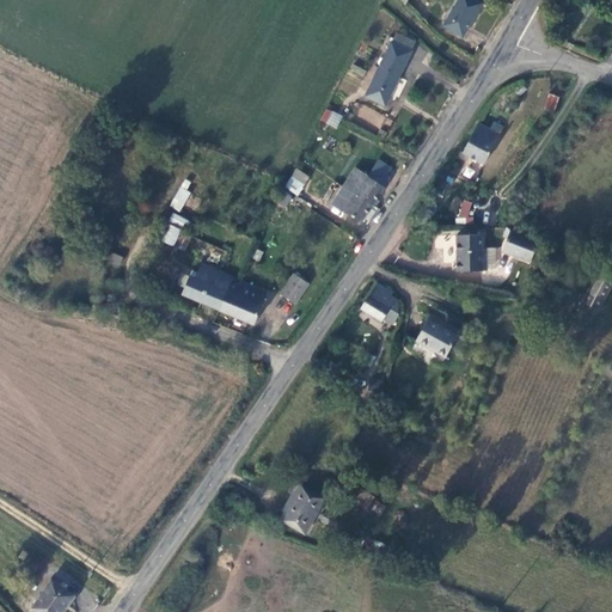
[(473,0),(460,0),(445,25),(461,35),(479,4),(473,0)]
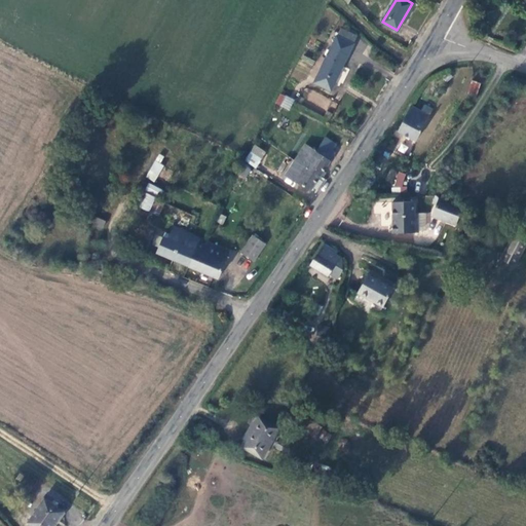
[(340,28),(336,37),(352,44),(357,36),(340,28)]
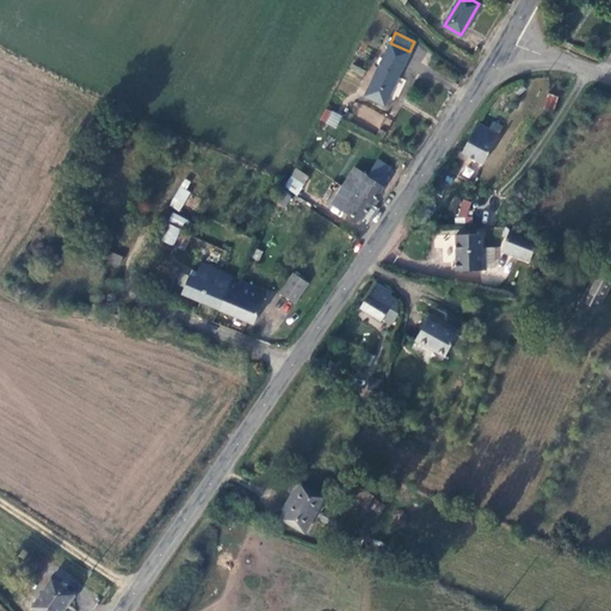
[(390,43),(364,94),(383,104),(409,51),(390,43)]
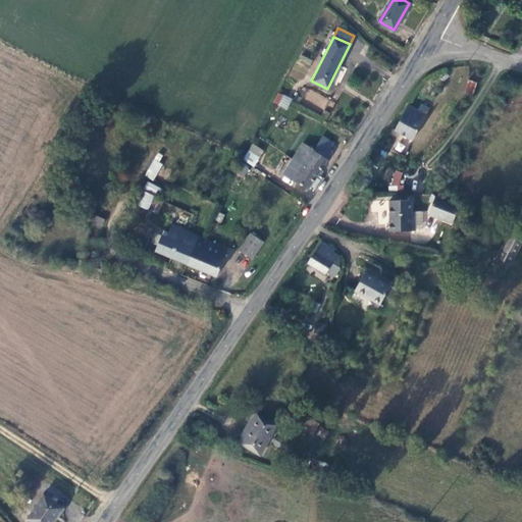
[(472,95),(477,83),(468,80),(464,93),(472,95)]
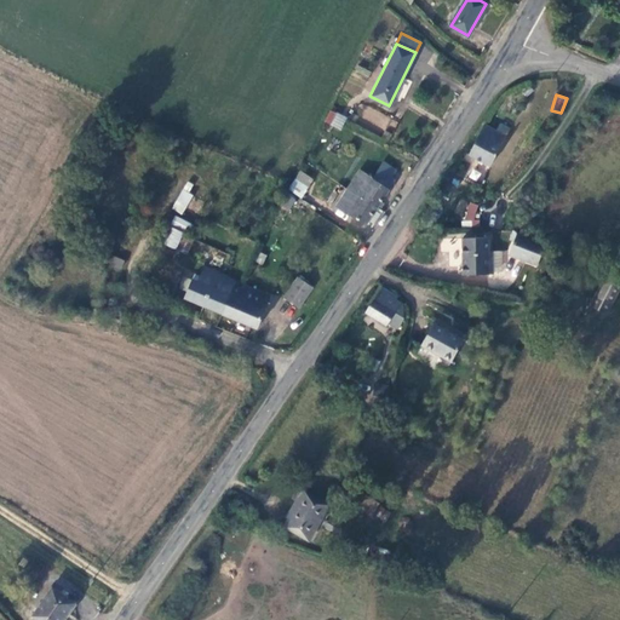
[(332,125),(338,113),(331,108),(325,120),(332,125)]
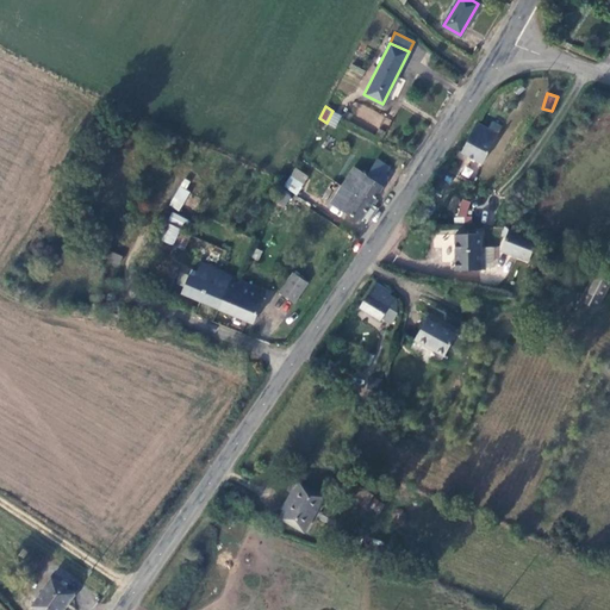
[(486,129),(474,123),(456,149),(479,163),(498,128),(489,123),(486,129)]
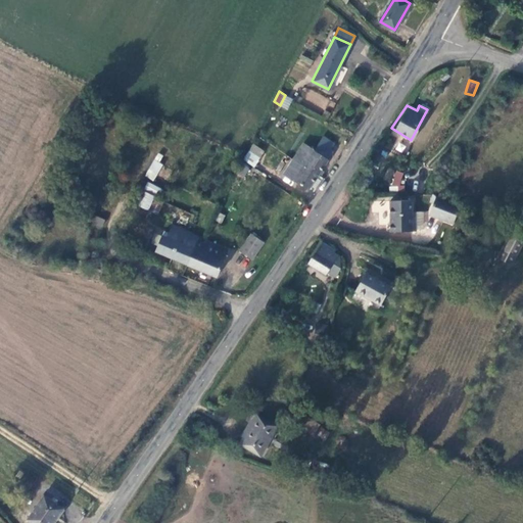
[(320,144),(326,147),(329,141),(321,137),(317,142),(320,144)]
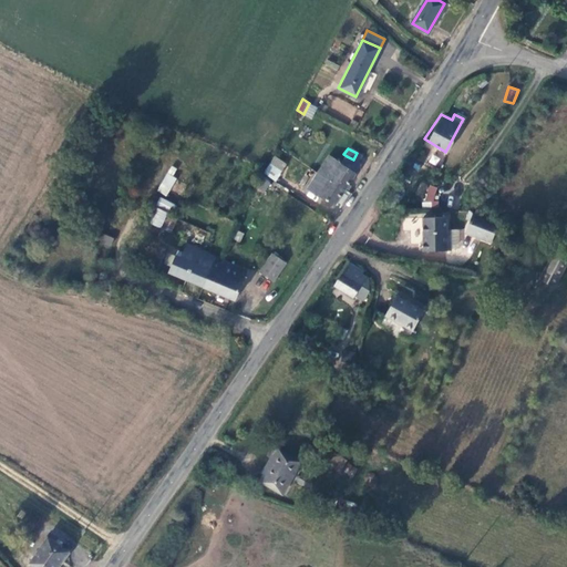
[(274,156),(263,174),(276,182),(287,164),(274,156)]
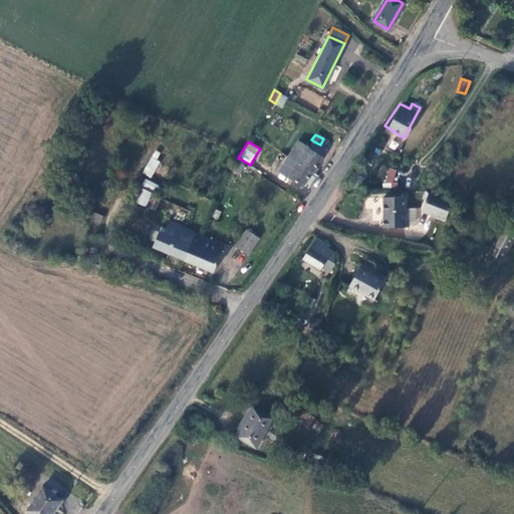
[(297,142),(288,156),(294,160),(303,145),(297,142)]
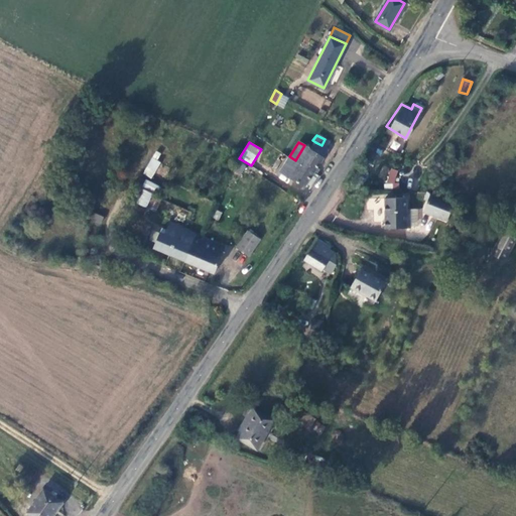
[(328,149),(321,145),(315,142),(310,149),(324,156),(328,149)]
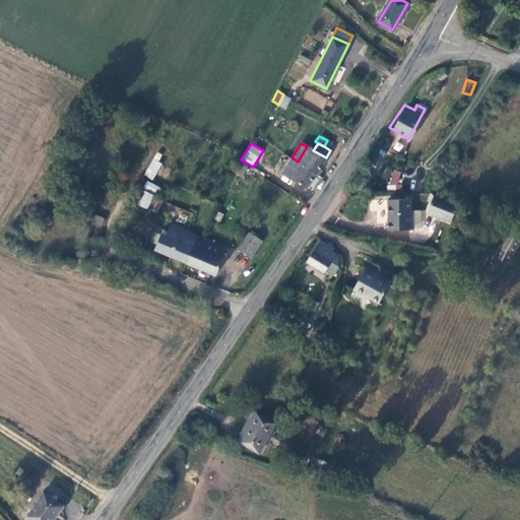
[(313,150),(307,146),(298,161),(316,173),(326,157),(313,150)]
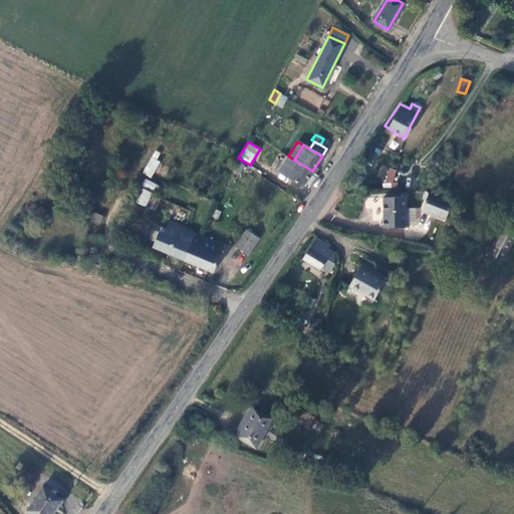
[(392,160),(399,148),(382,145),(372,162),(384,165),(383,169),(390,170),(392,160)]
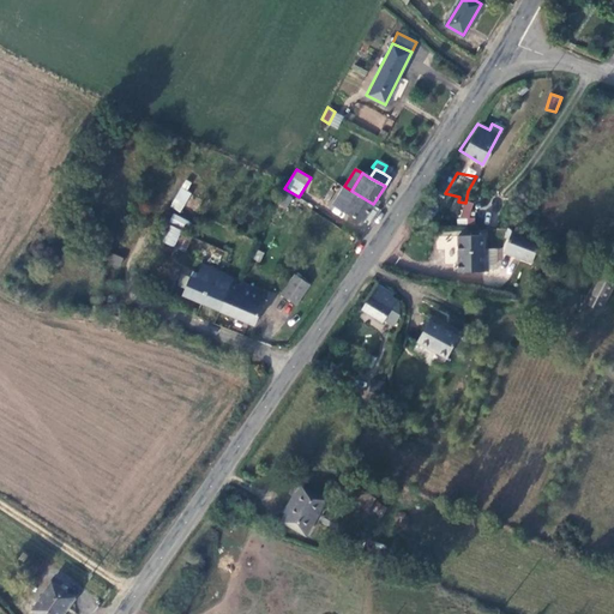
[(182,179),(172,209),(181,212),(192,182),(182,179)]
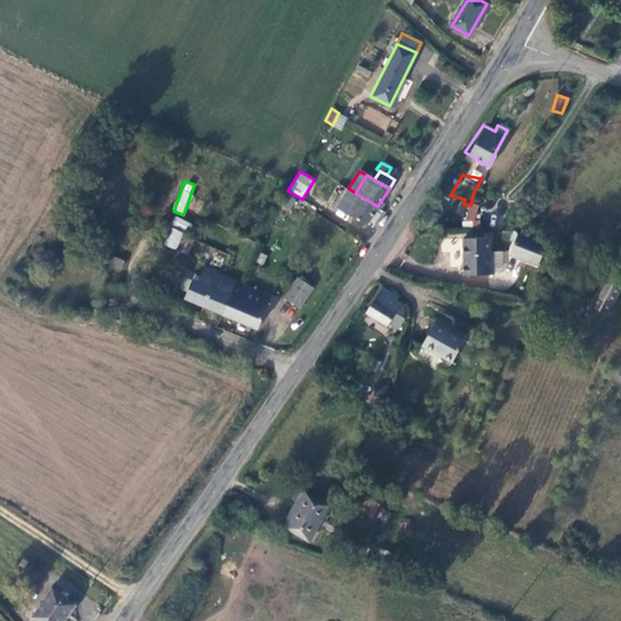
[(336,208),(345,212),(355,193),(348,188),(336,208)]
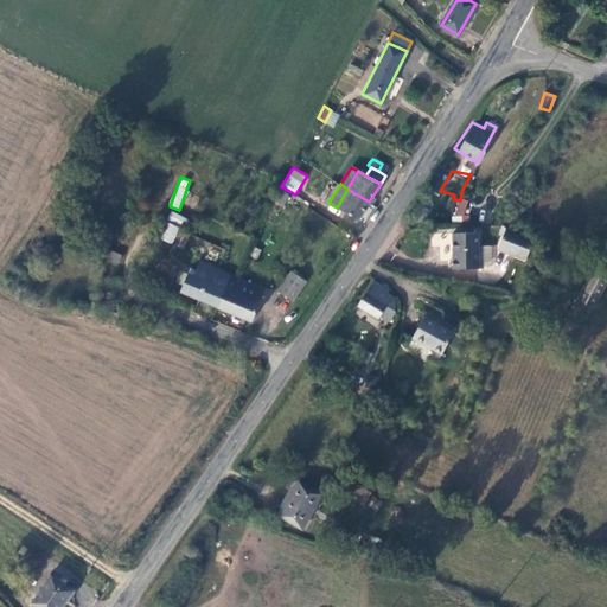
[(364,221),(375,205),(369,202),(347,189),(337,208),(349,215),(357,221),(359,218),(364,221)]
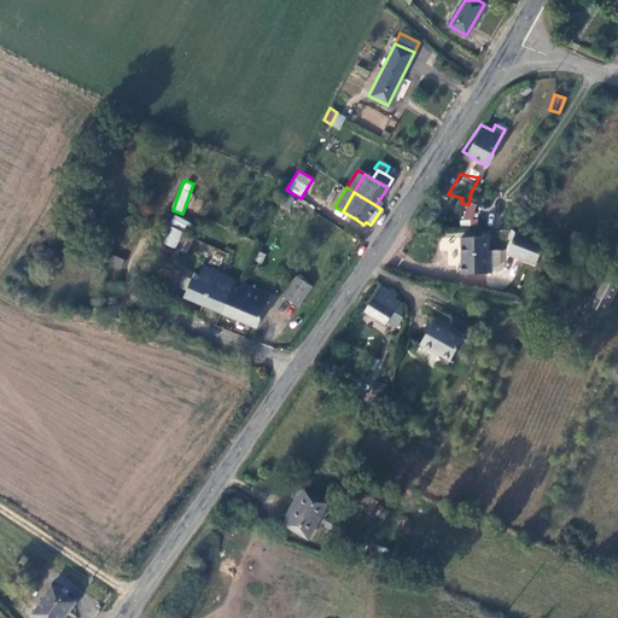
[(172,221),(190,233),(194,226),(176,214),(172,221)]
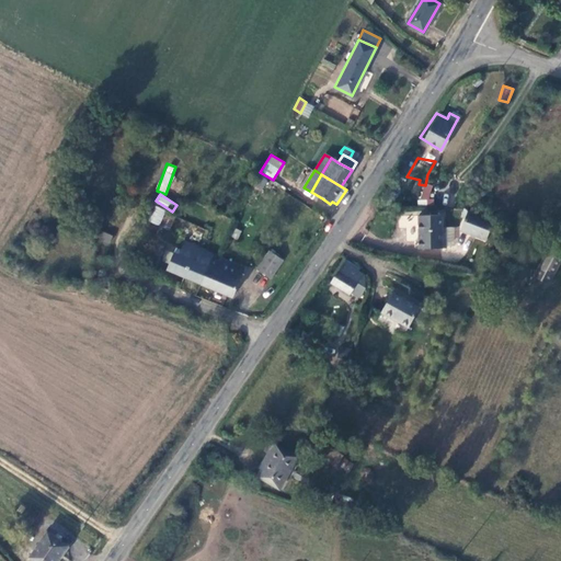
[(148,218),(159,224),(164,209),(155,205),(148,218)]
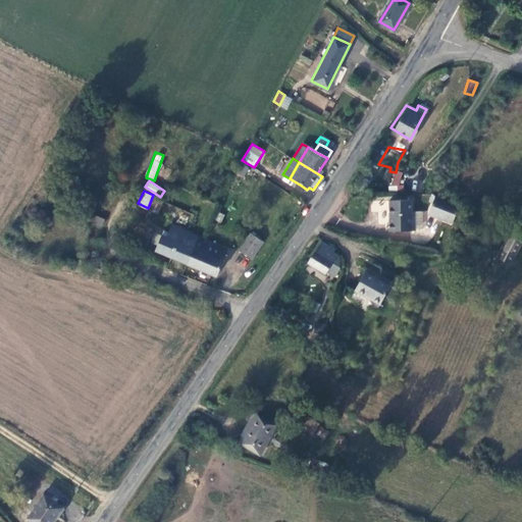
[(162,199),(153,195),(148,208),(157,212),(162,199)]
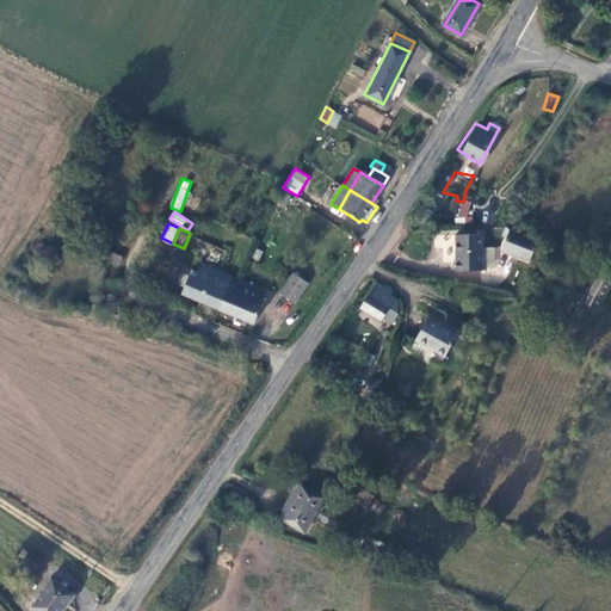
[(500,253),(530,263),(537,240),(507,232),(500,253)]
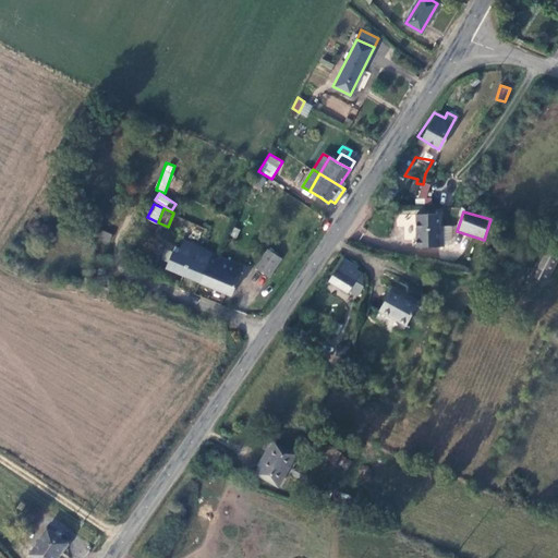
[(435,215),(414,215),(414,247),(443,247),(441,229),(435,229),(435,215)]
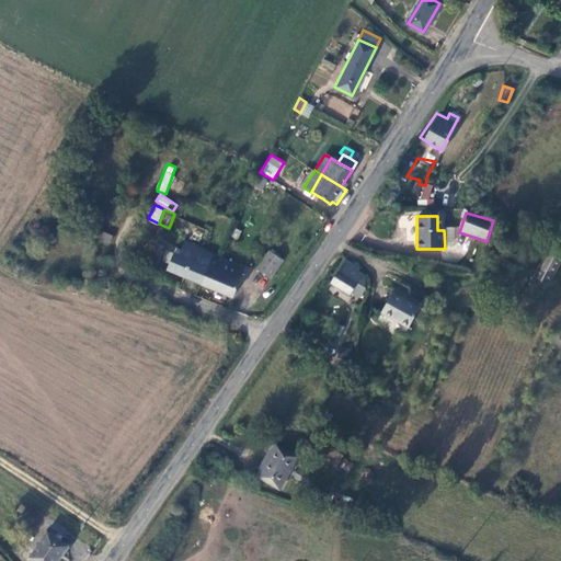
[(446,227),(446,242),(456,241),(455,227),(446,227)]
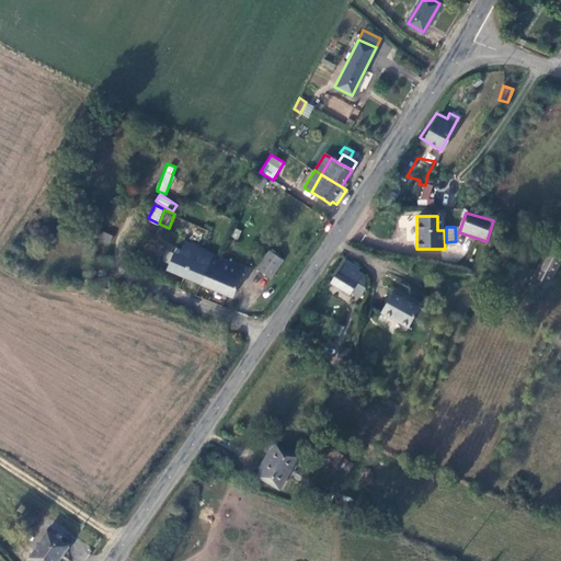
[(99,241),(109,245),(113,236),(103,231),(99,241)]
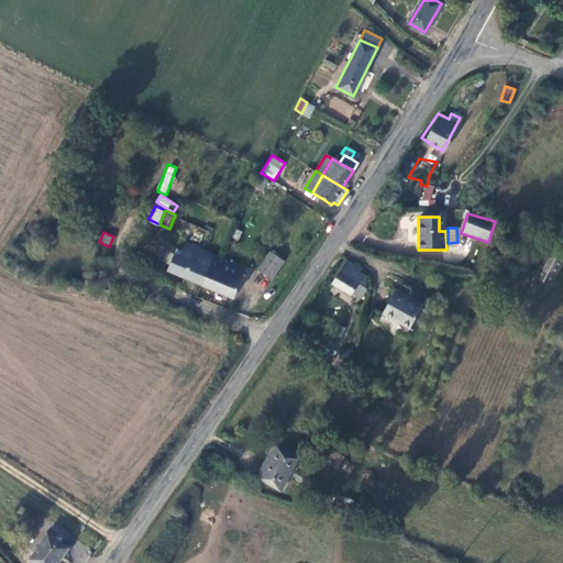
[(167,268),(201,285),(213,256),(207,253),(208,250),(185,241),(179,255),(174,253),(167,268)]
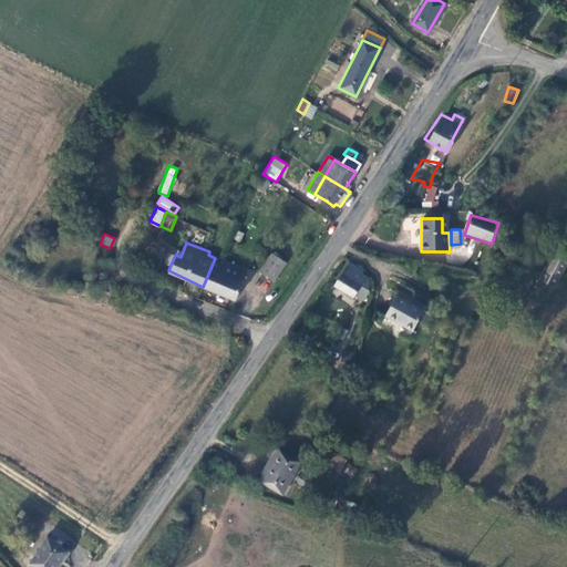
[(270,254),(259,272),(272,280),(285,261),(270,254)]
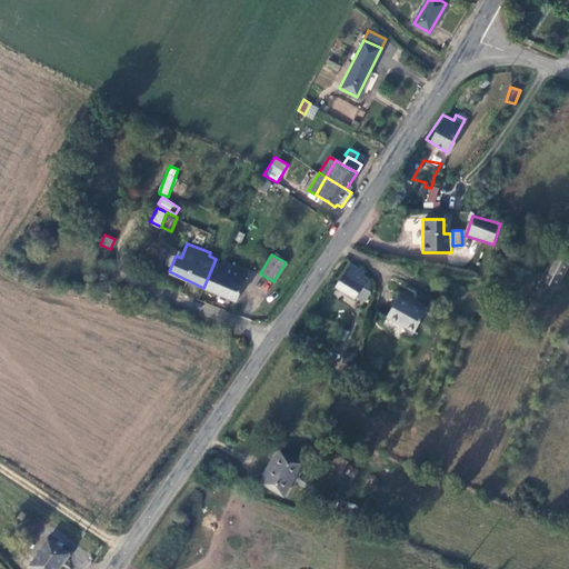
[(568,263),(555,257),(541,281),(557,289),(568,266),(568,263)]
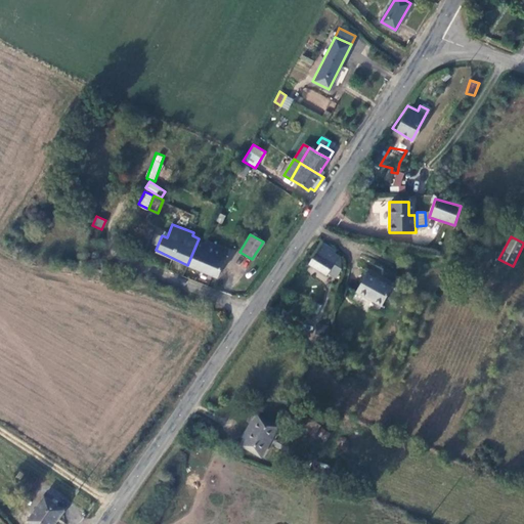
[(227,250),(205,239),(199,238),(187,265),(217,276),(227,250)]
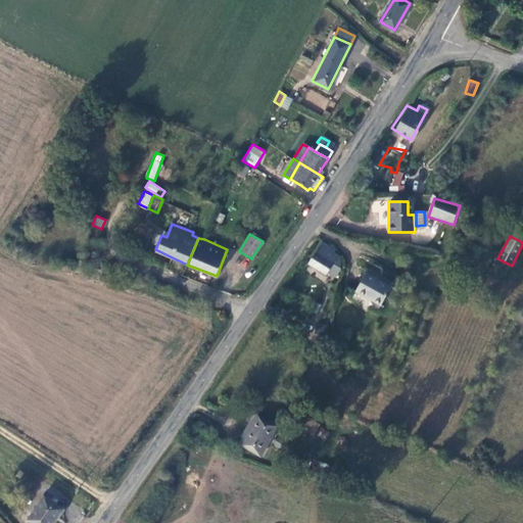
[(333,255),(318,246),(306,264),(324,274),(330,264),(329,264),(333,255)]
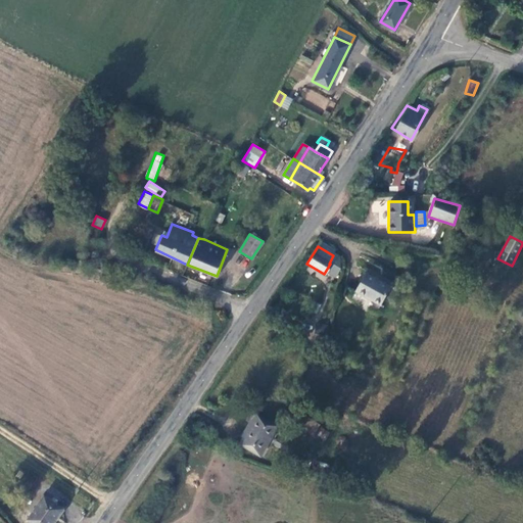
[(388,287),(363,274),(353,292),(378,305),(388,287)]
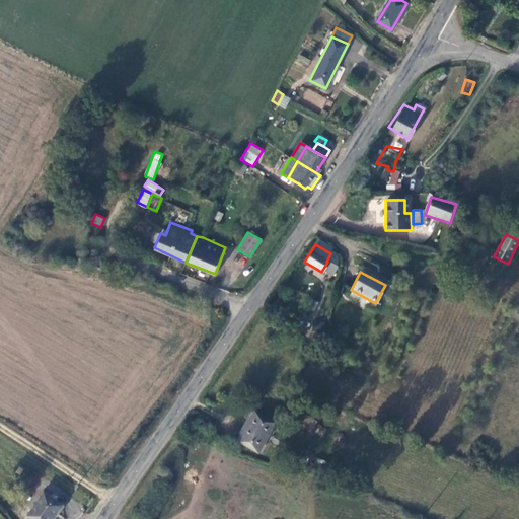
[(237,441),(256,451),(272,424),(249,411),(246,417),(248,419),(237,441)]
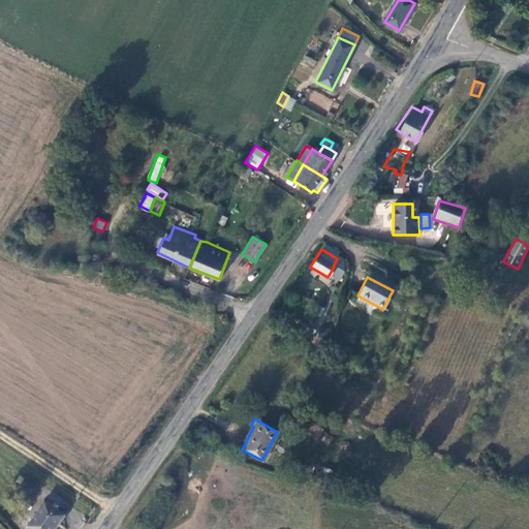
[(302,419),(294,432),(300,435),(302,432),(314,439),(320,430),(302,419)]
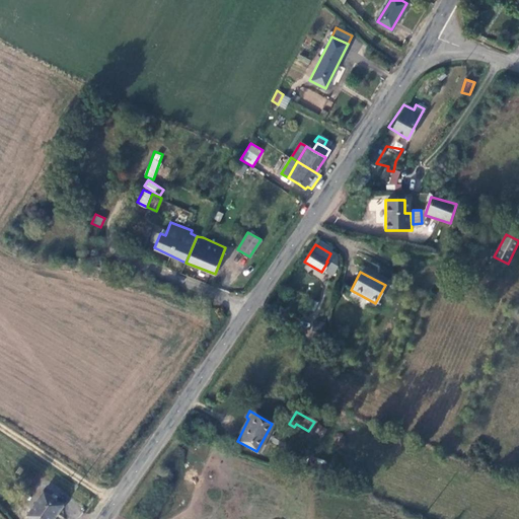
[(45,492),(28,514),(34,518),(53,518),(63,505),(45,492)]
